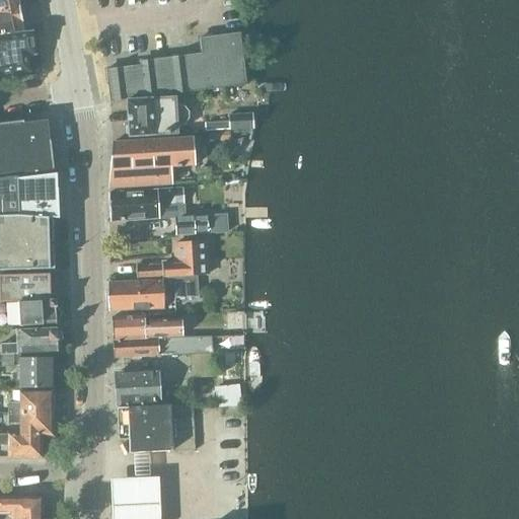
[(0,0),(0,10),(19,7),(17,0),(0,0)]
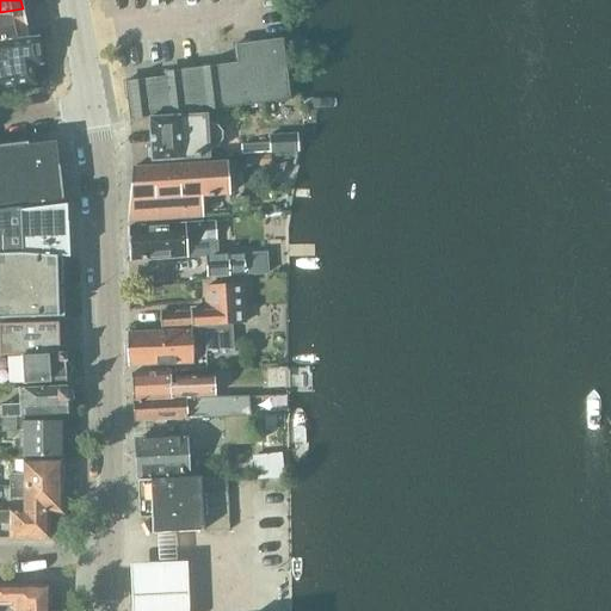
[(23,8),(0,12),(0,42),(29,38),(25,23),(29,20),(28,12),(23,11),(23,8)]
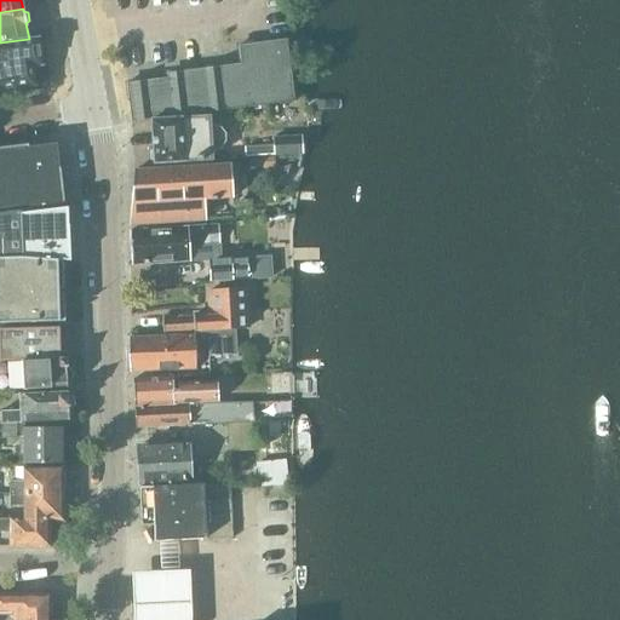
[(291,19),(108,30),(127,107),(296,97),(291,19)]
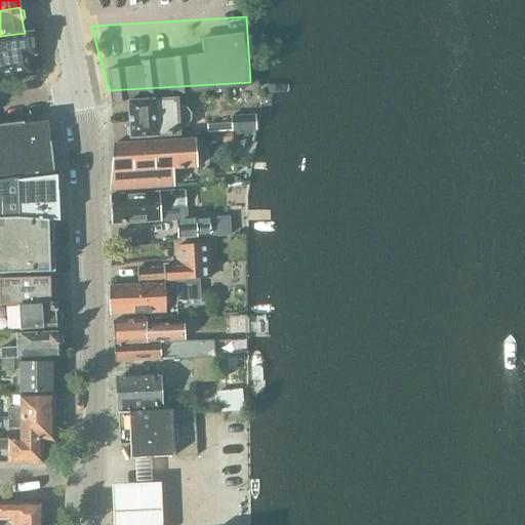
[(0,76),(30,73),(28,56),(36,55),(33,33),(0,37),(0,76)]
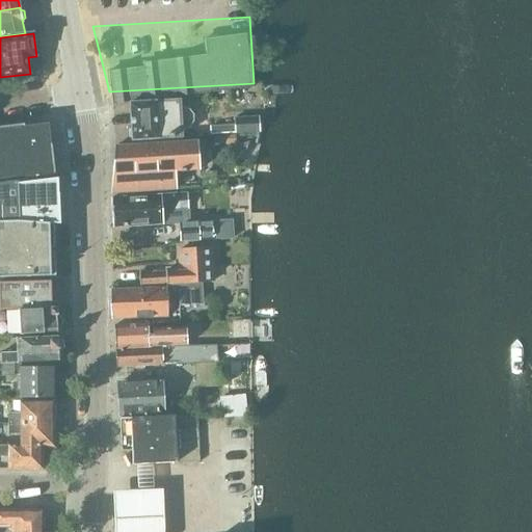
[(129,103),(132,140),(182,137),(181,130),(183,130),(189,128),(193,122),(193,114),(188,109),(182,108),(180,108),(180,100),(129,103)]
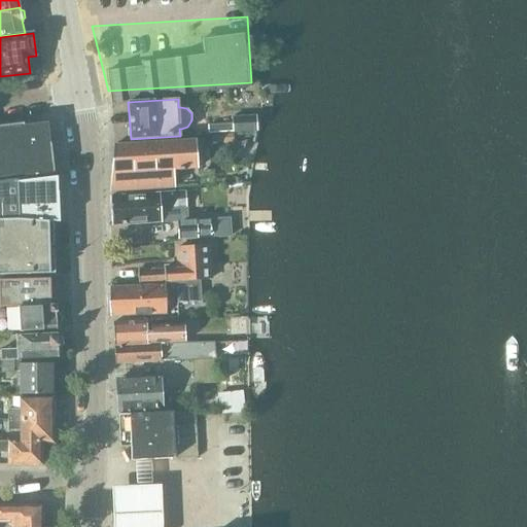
[(208,126),(208,134),(257,131),(256,116),(232,117),(233,125),(208,126)]
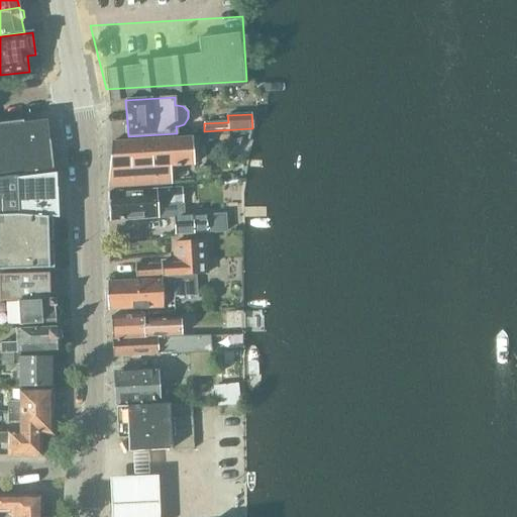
[(0,178),(17,176),(17,178),(54,174),(53,168),(54,168),(50,140),(47,141),(39,121),(23,123),(23,120),(0,123),(0,178)]
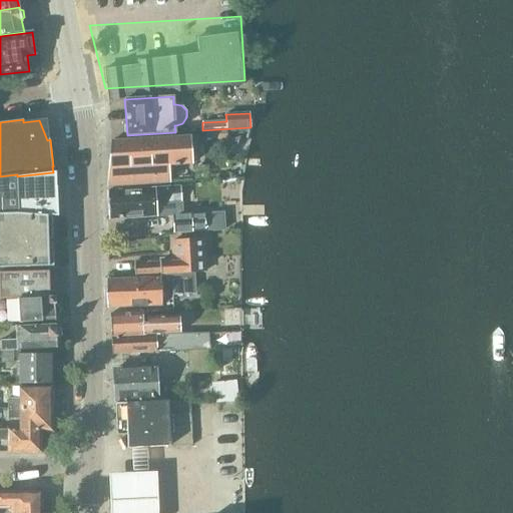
[(226,130),(206,131),(207,139),(227,138),(226,130)]
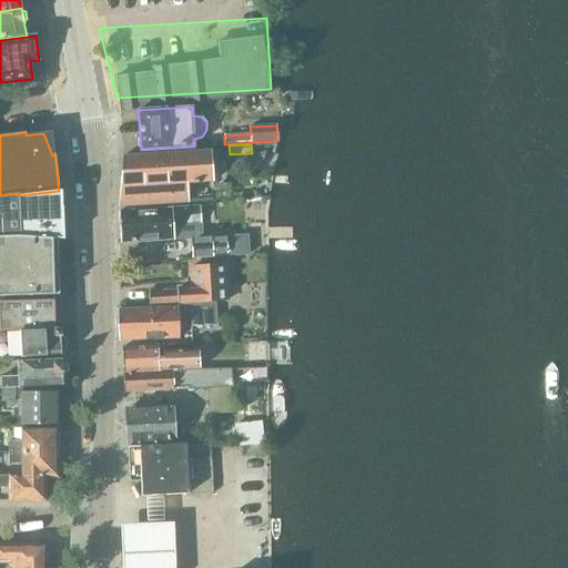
[(123,156),(119,206),(189,202),(188,183),(193,183),(193,184),(200,184),(200,182),(213,182),(211,151),(123,156)]
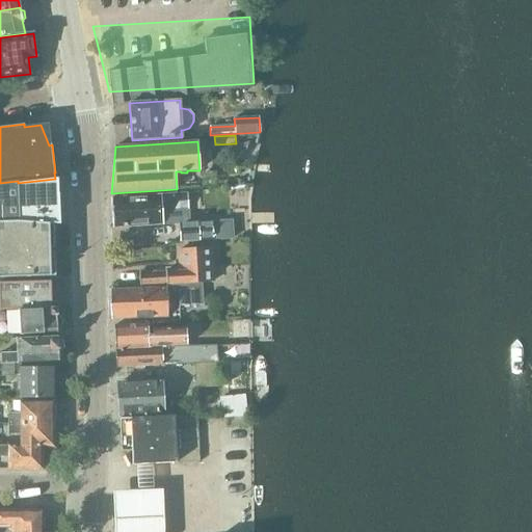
[(0,221),(18,221),(54,223),(59,224),(58,179),(18,183),(18,182),(0,183),(0,221)]
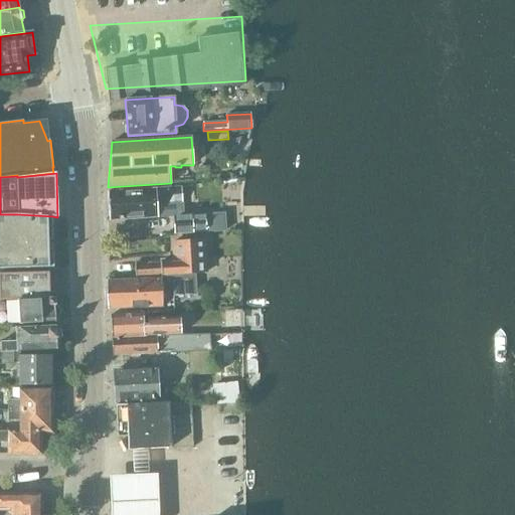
[(108,192),(110,220),(176,216),(174,188),(108,192)]
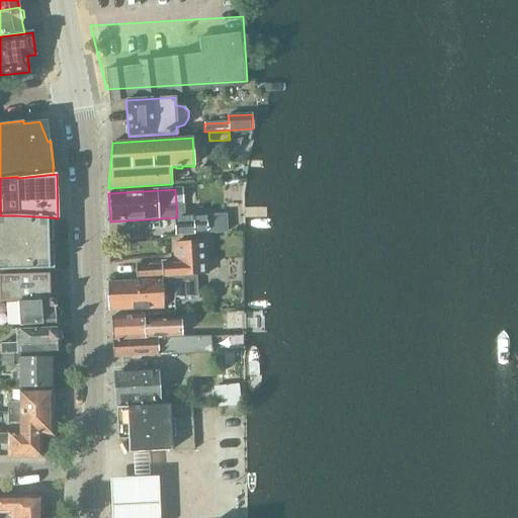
[(17,216),(0,216),(0,270),(54,269),(54,246),(49,246),(49,241),(54,241),(53,218),(17,216)]
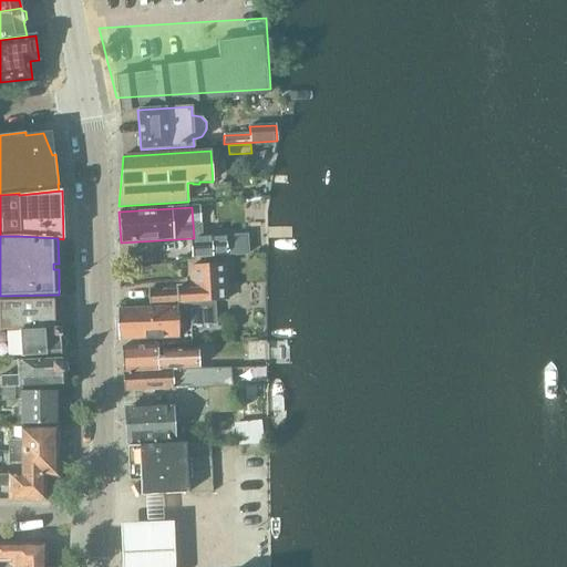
[(182,303),(182,310),(189,309),(191,315),(191,326),(202,326),(200,302),(226,301),(225,286),(227,284),(226,268),(224,266),(224,265),(224,264),(220,264),(220,257),(204,259),(205,265),(192,266),(192,267),(193,267),(194,288),(148,291),(148,306),(182,303)]
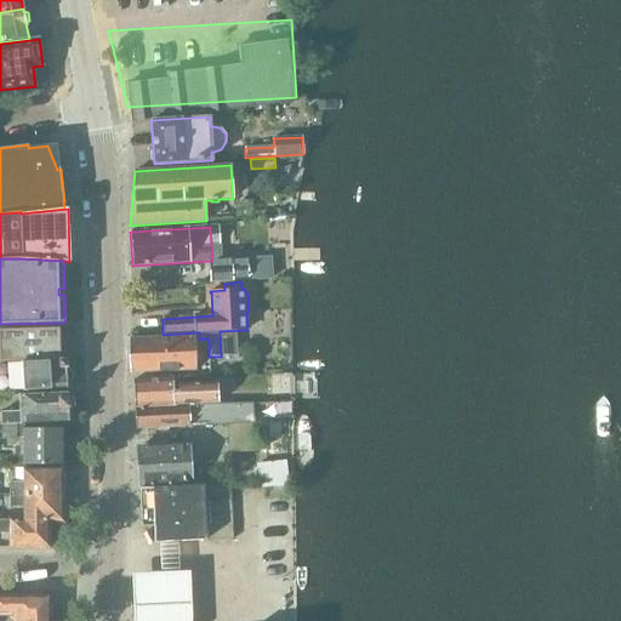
[(60,329),(0,330),(0,362),(22,362),(23,391),(68,388),(67,386),(72,381),(72,374),(67,370),(66,360),(61,360),(60,329)]
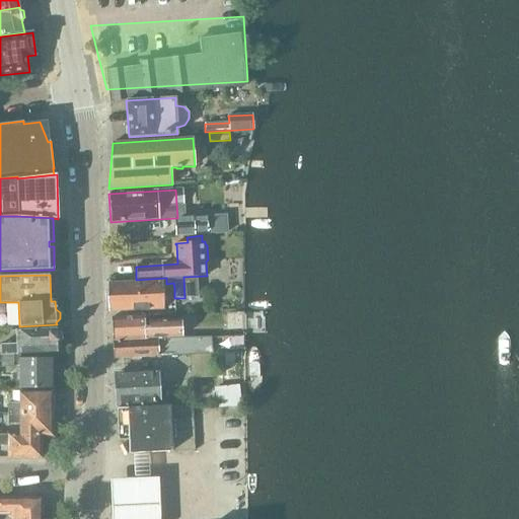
[(109,283),(110,311),(163,309),(162,288),(174,288),(173,283),(166,284),(166,285),(162,285),(162,281),(109,283)]
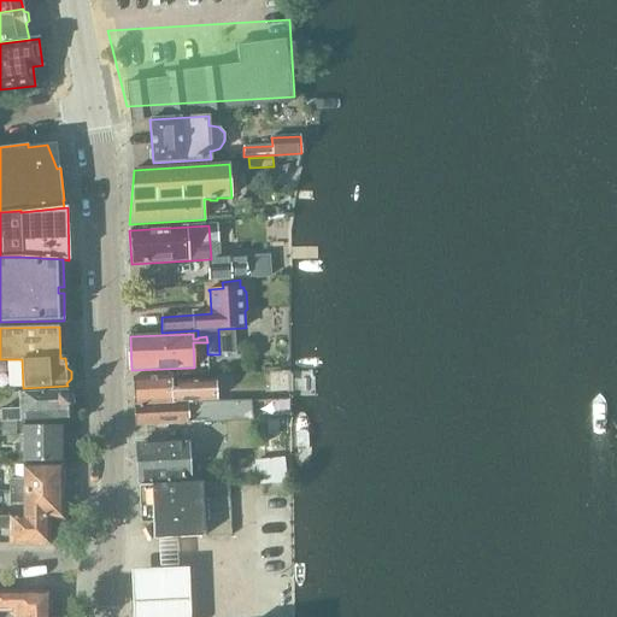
[(269,385),(216,386),(216,380),(181,381),(177,385),(177,389),(172,389),(171,376),(133,378),(134,404),(216,400),(269,399),(269,385)]
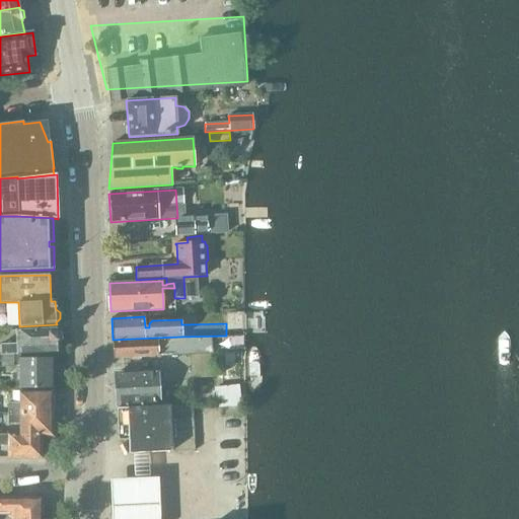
[(16,328),(16,344),(2,344),(2,353),(13,353),(57,352),(57,343),(61,340),(61,331),(57,329),(57,327),(16,328)]
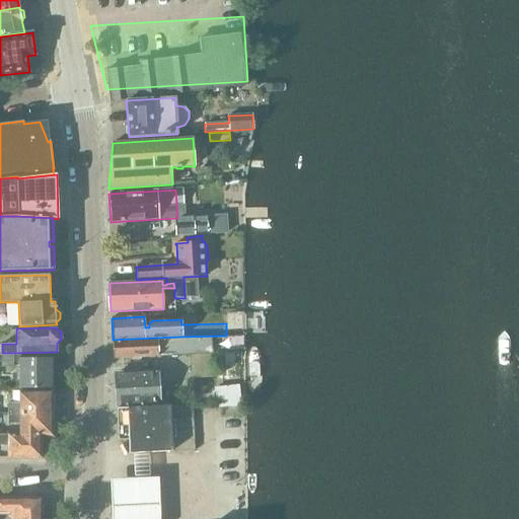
[(113,341),(114,359),(212,354),(211,337),(113,341)]
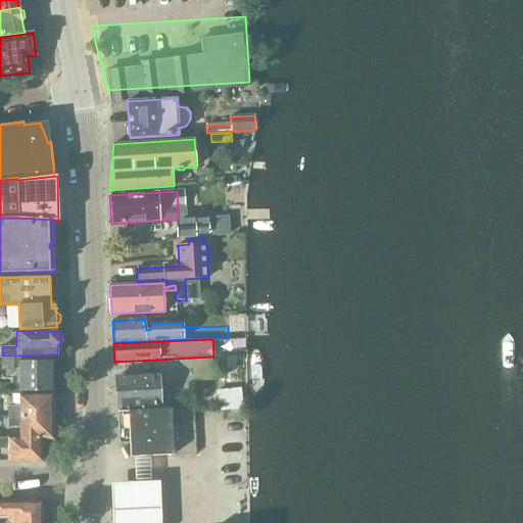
[(13,355),(2,355),(2,369),(14,368),(13,355)]
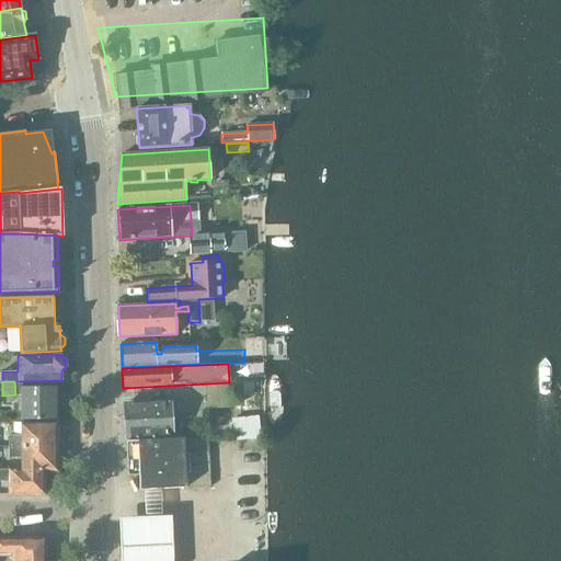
[(21,387),(21,420),(56,420),(56,387),(21,387)]
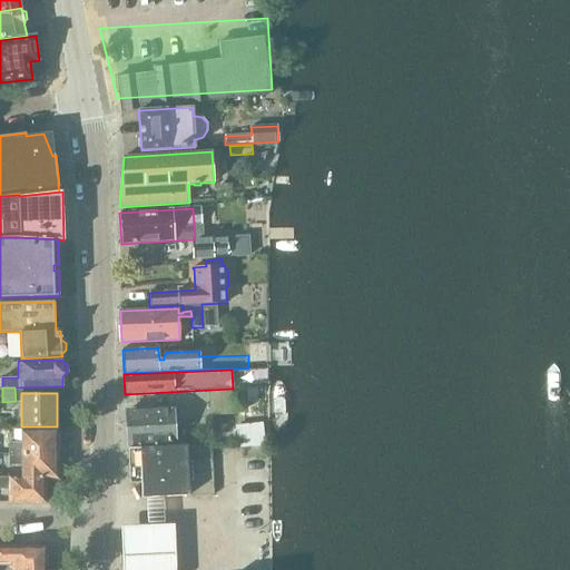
[(126,413),(128,446),(175,444),(175,439),(177,436),(177,430),(175,428),(174,408),(129,410),(126,413)]
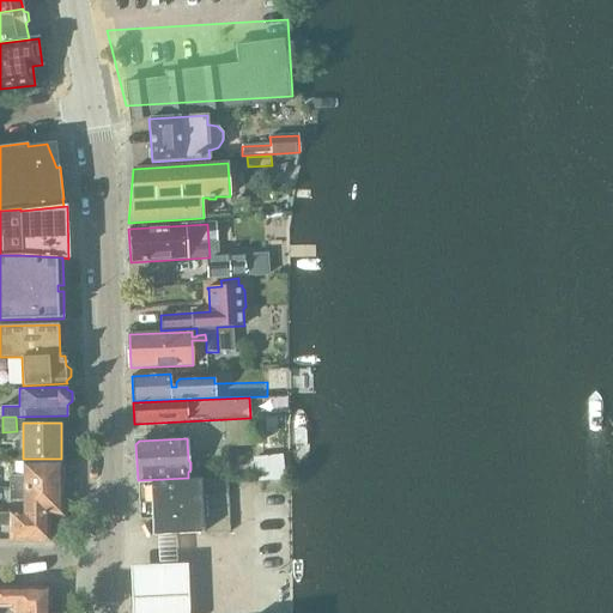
[(10,477),(10,489),(62,489),(61,461),(24,463),(24,477),(10,477)]
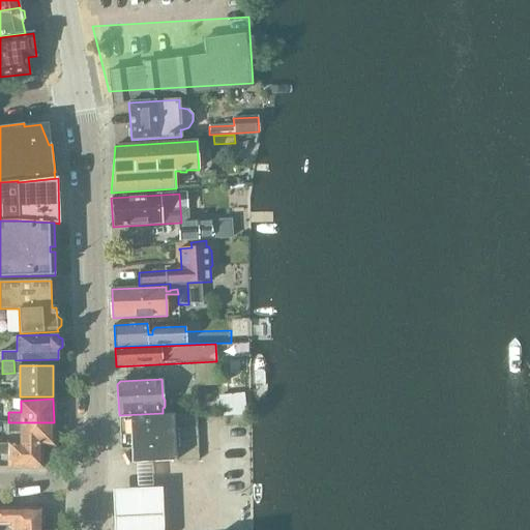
[(133,463),(152,462),(176,461),(174,414),(119,417),(120,449),(131,449),(133,463)]
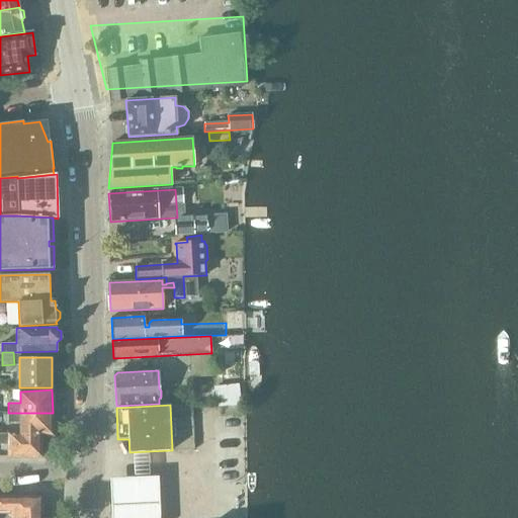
[(221,405),(222,416),(243,415),(242,405),(221,405)]
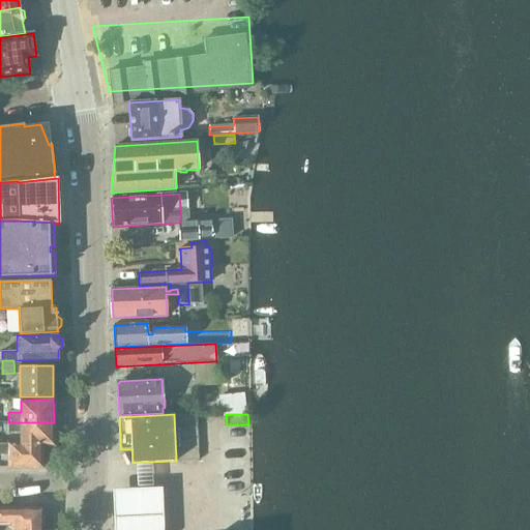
[(199,460),(197,415),(175,416),(177,461),(199,460)]
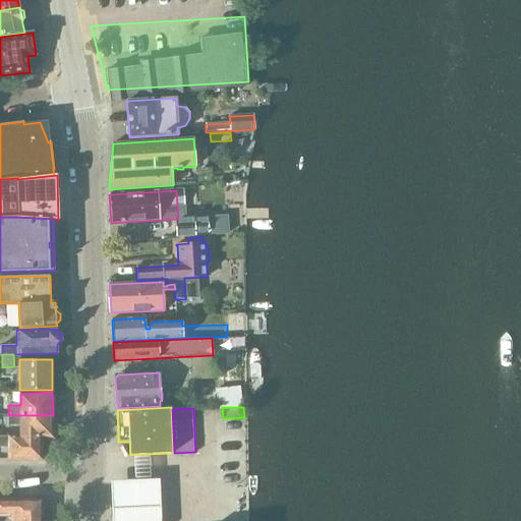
[(20,425),(20,437),(41,437),(41,438),(53,438),(53,415),(8,415),(8,425),(20,425)]
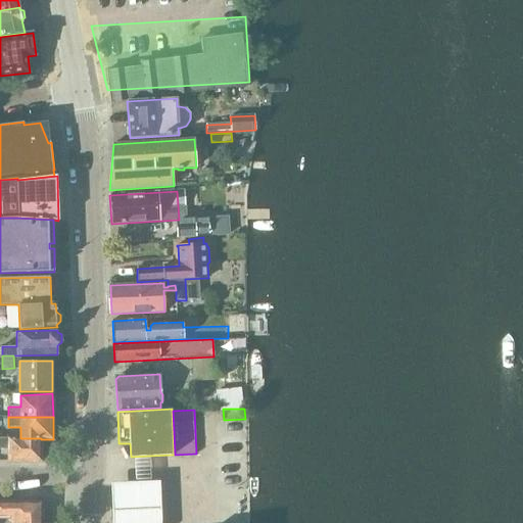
[(41,438),(20,438),(0,438),(0,448),(9,449),(9,462),(42,461),(41,439),(41,438)]
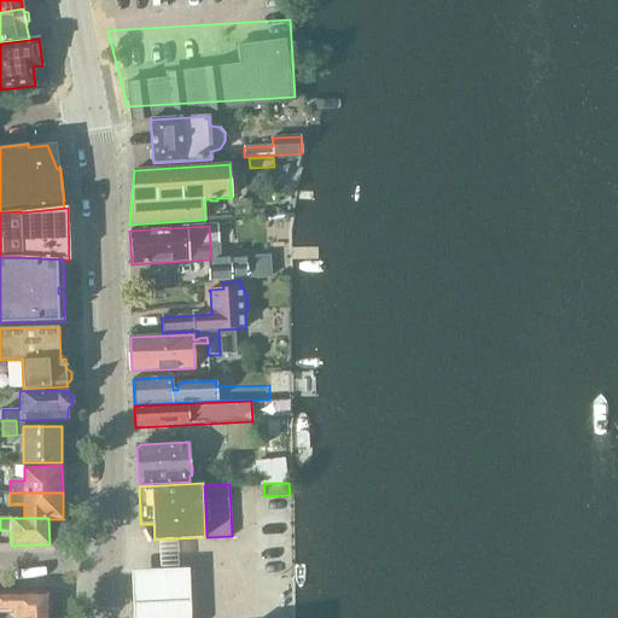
[(188,617),(188,569),(130,570),(132,617),(188,617)]
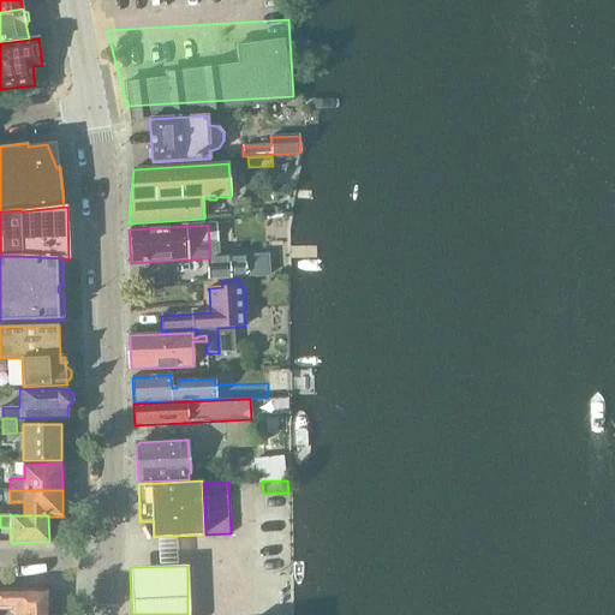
[(0,607),(15,608),(13,614),(24,614),(54,614),(53,593),(49,593),(49,590),(0,590),(0,607)]
